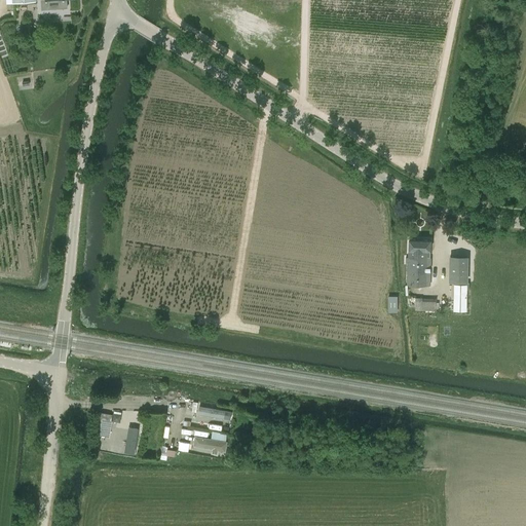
[(54,6),(41,7),(41,15),(54,15),(54,6)]
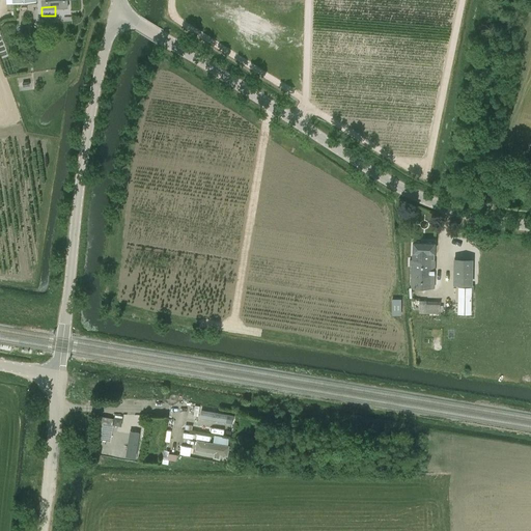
[(413,242),(412,259),(410,259),(410,264),(413,264),(412,287),(434,288),(435,242),(413,242)]
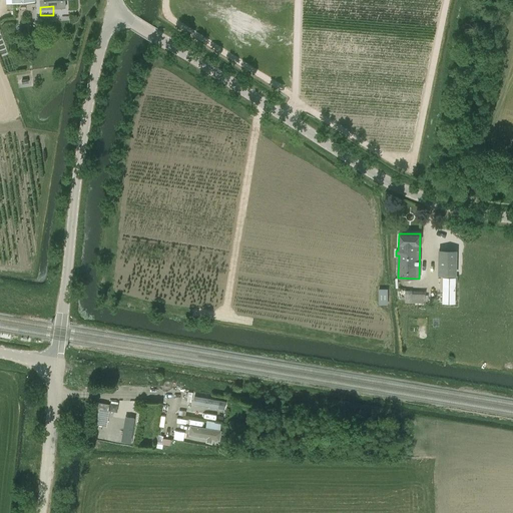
[(457,250),(439,250),(438,274),(456,275),(457,250)]
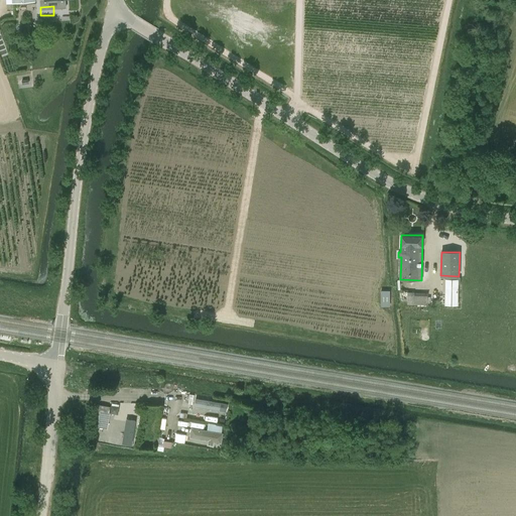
[(458,304),(459,279),(446,279),(445,304),(458,304)]
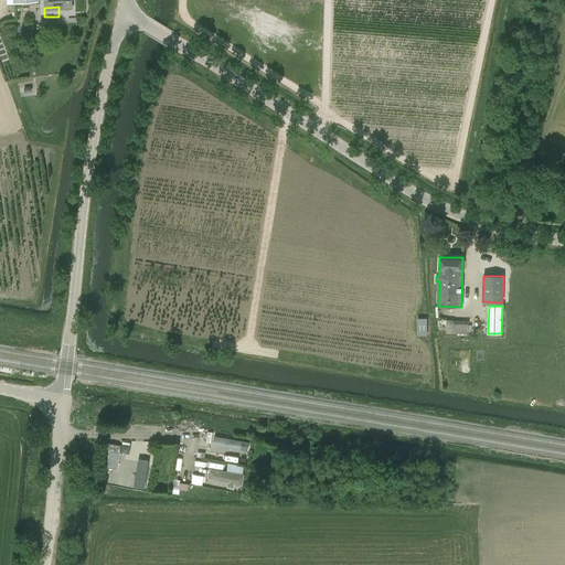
[(427,334),(427,319),(417,319),(417,336),(427,334)]
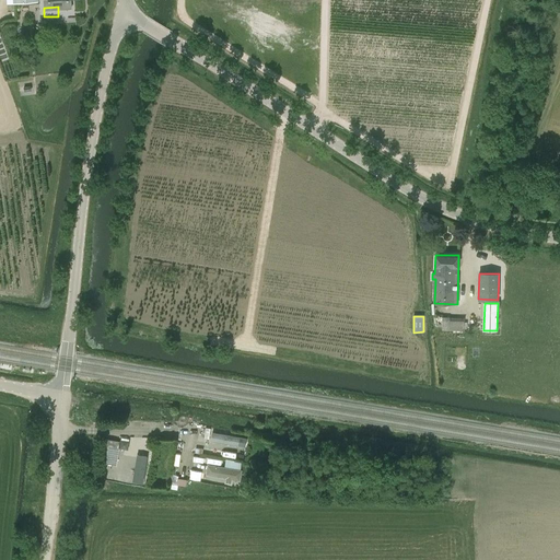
[(464,330),(464,321),(442,321),(442,317),(436,317),(435,326),(442,326),(442,329),(464,330)]
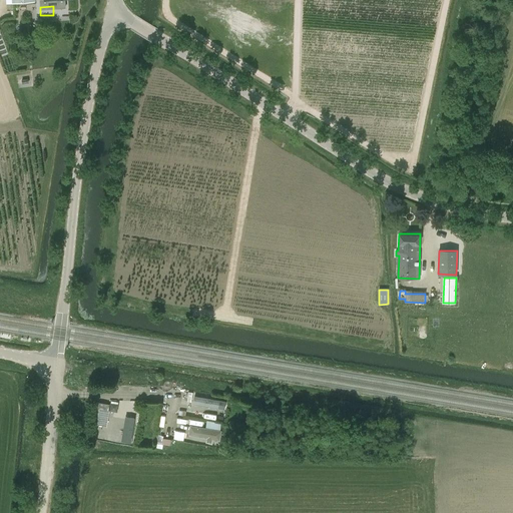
[(222,408),(224,401),(201,397),(200,405),(222,408)]
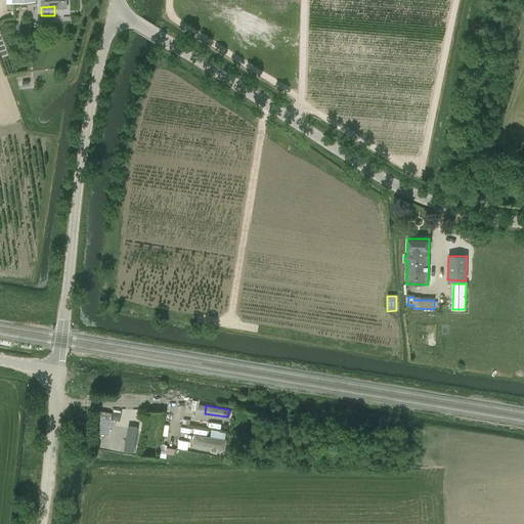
[(106,424),(99,423),(94,449),(102,450),(106,424)]
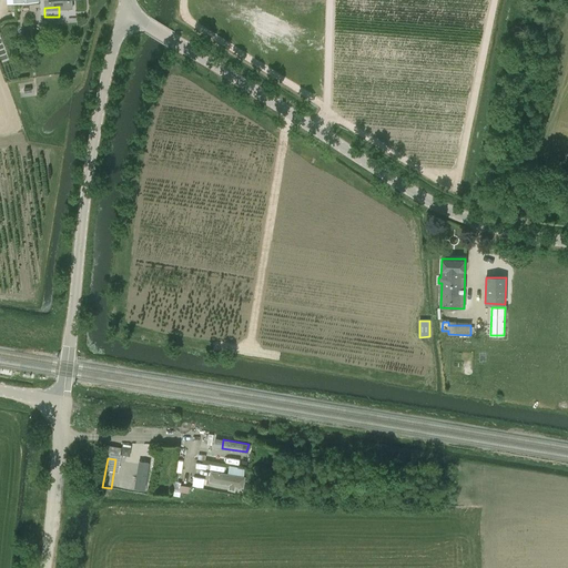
[(149,463),(139,462),(135,488),(144,489),(149,463)]
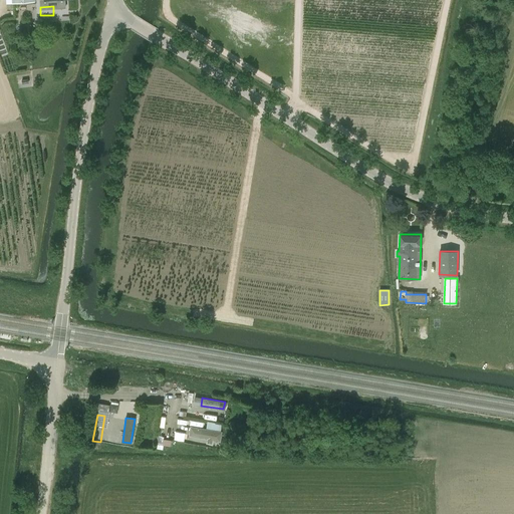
[(191,436),(221,441),(223,431),(193,425),(191,436)]
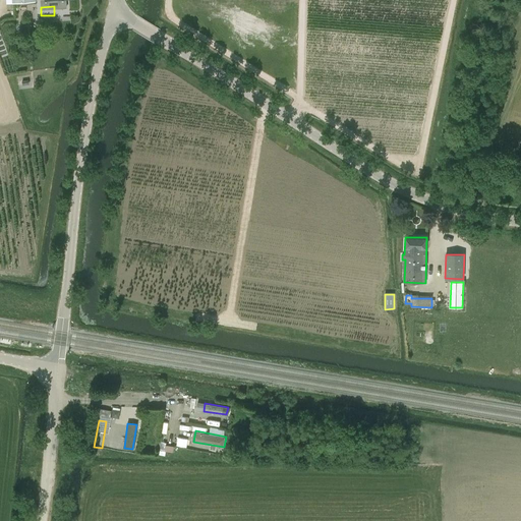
[(160,441),(160,443),(159,449),(175,452),(176,446),(166,444),(166,442),(160,441)]
